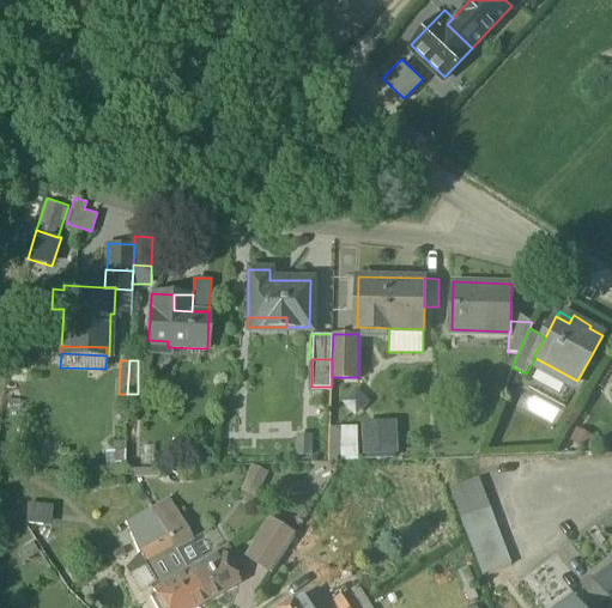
[(361,419),(362,455),(397,454),(395,419),(361,419)]
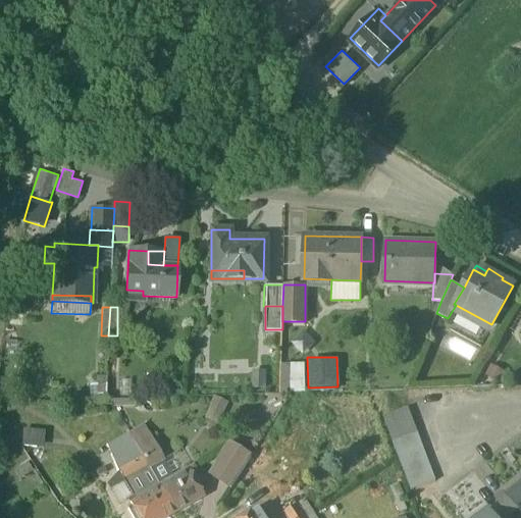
[(305,361),(290,362),(291,392),(306,391),(305,361)]
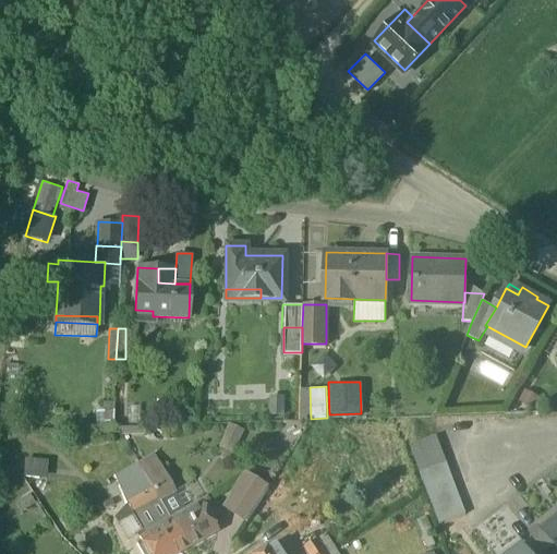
[(310,387),(300,387),(300,419),(311,419),(310,387)]
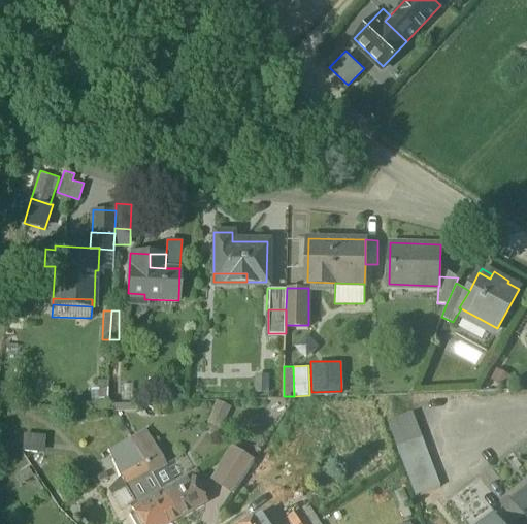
[(269,373),(255,372),(255,391),(269,392),(269,373)]
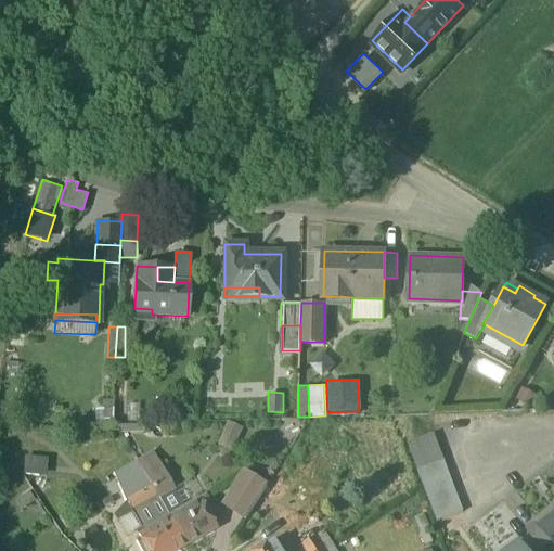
[(243,425),(229,419),(217,444),(232,450),(243,425)]
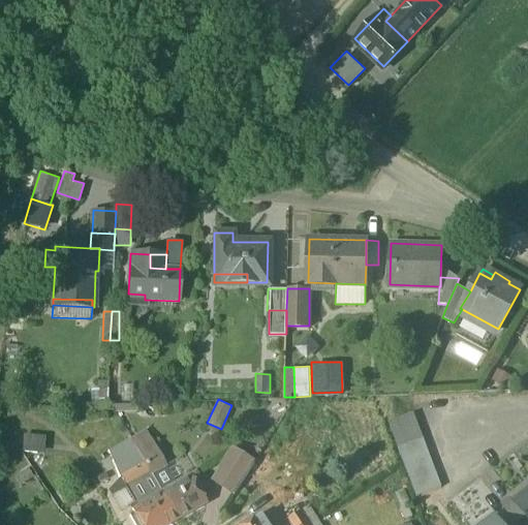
[(390,420),(394,433),(417,424),(412,411),(390,420)]
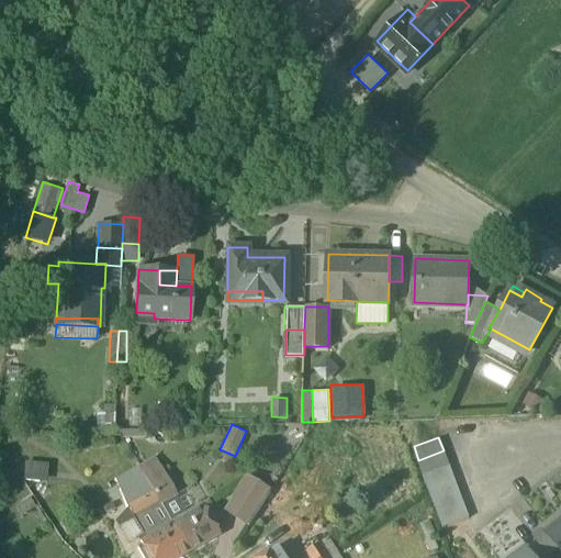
[(448,464),(444,450),(418,460),(424,472),(448,464)]
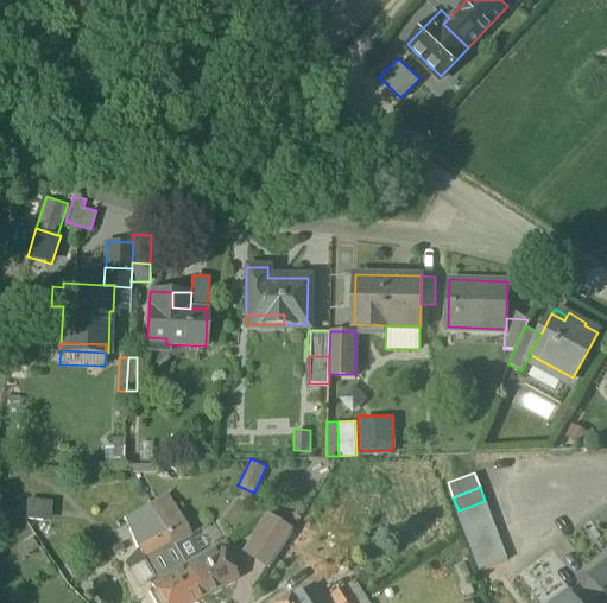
[(157,515),(175,506),(166,493),(150,501),(151,503),(157,515)]
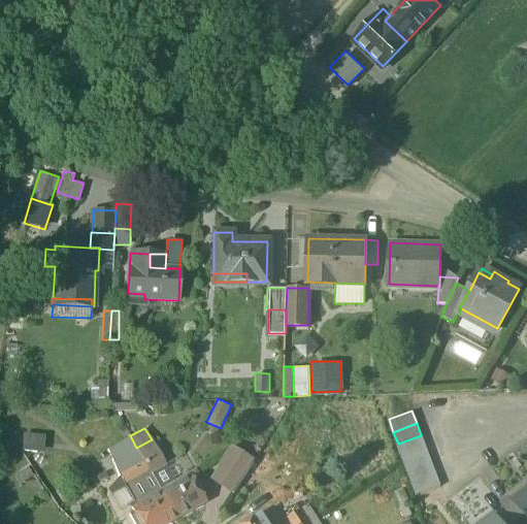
[(25,432),(23,449),(37,450),(38,434),(25,432)]
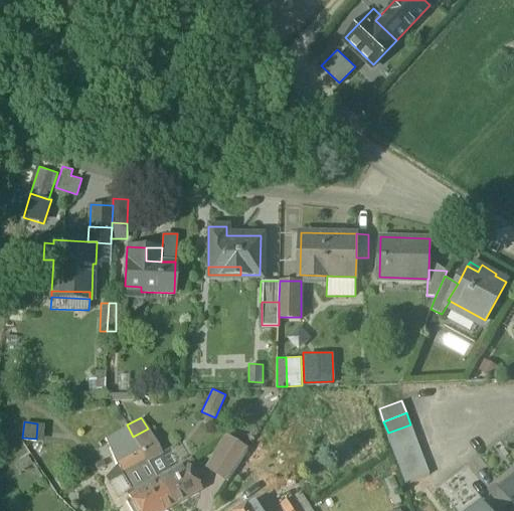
[(415,437),(410,424),(388,433),(392,445),(415,437)]
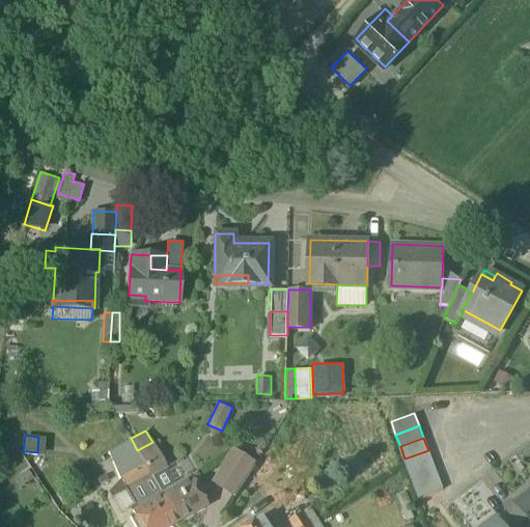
[(118,475),(143,461),(137,450),(132,440),(109,451),(118,475)]
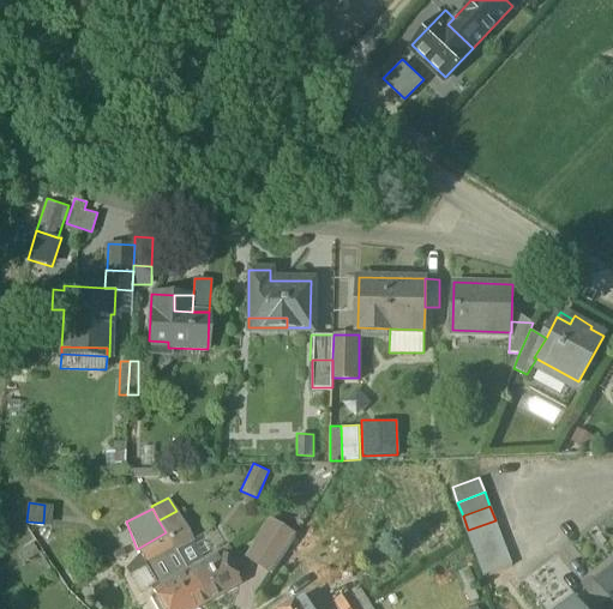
[(176,511),(158,520),(166,532),(175,548),(192,538),(176,511)]
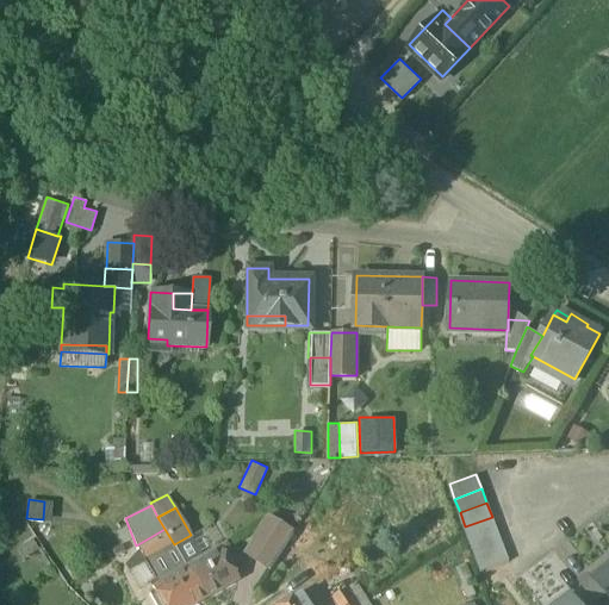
[(246,552),(271,567),(293,531),(269,516),(246,552)]
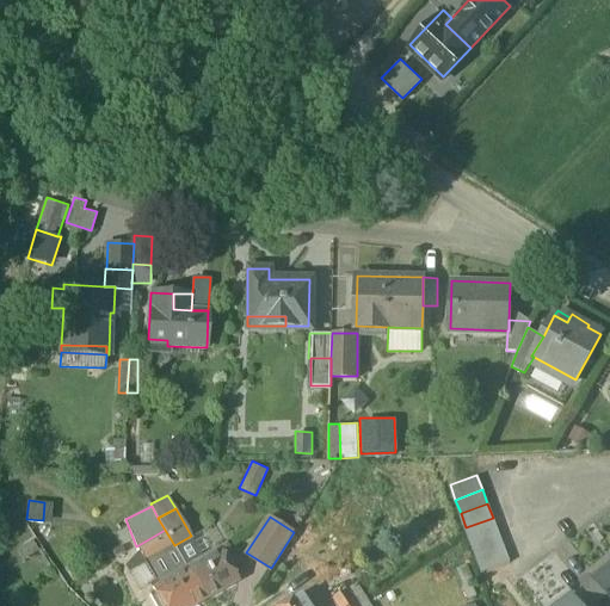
[(498,531),(493,518),(466,527),(470,542),(498,531)]
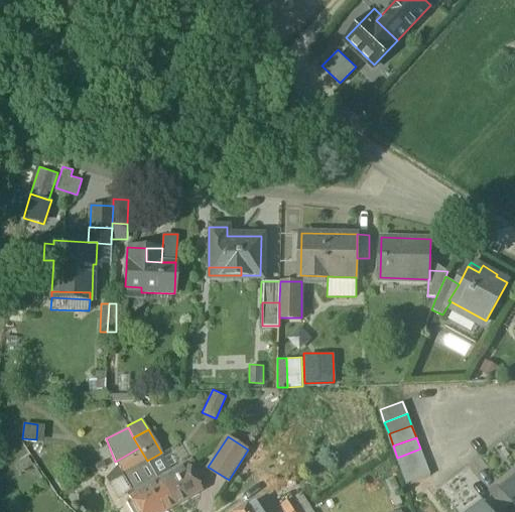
[(173,445),(161,453),(171,470),(184,463),(173,445)]
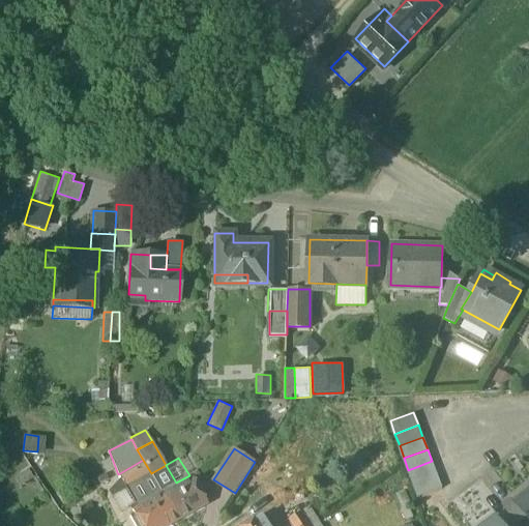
[(125,487),(127,487),(151,473),(143,460),(118,474),(120,477),(125,487)]
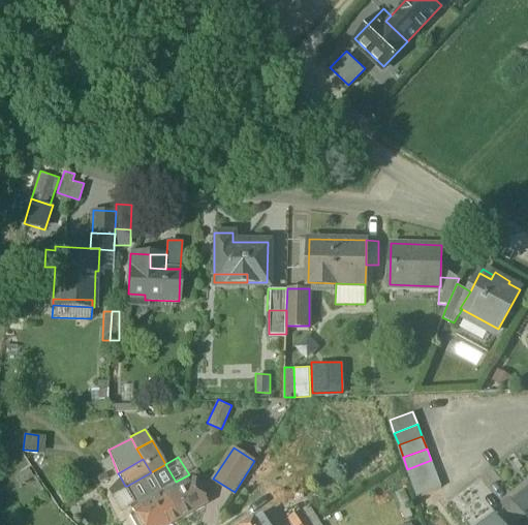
[(435,472),(431,460),(407,469),(412,482),(435,472)]
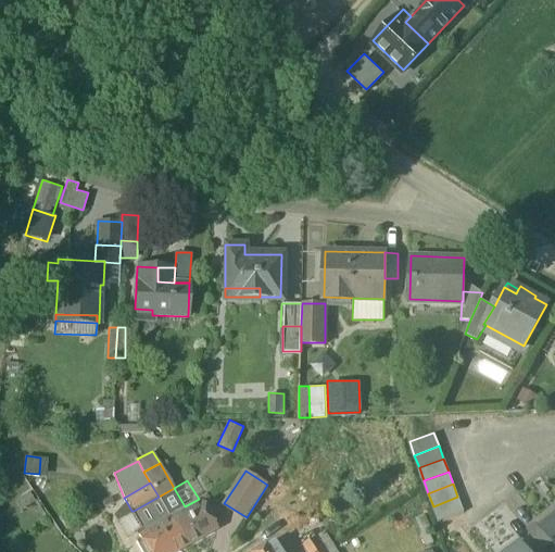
[(159,497),(169,515),(185,506),(174,488),(159,497)]
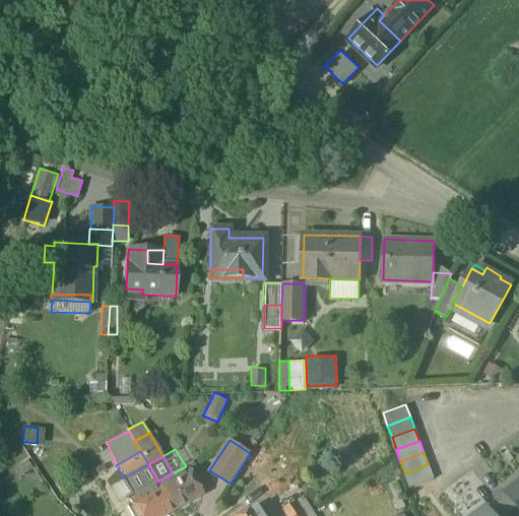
[(192,462),(187,465),(195,480),(201,477),(192,462)]
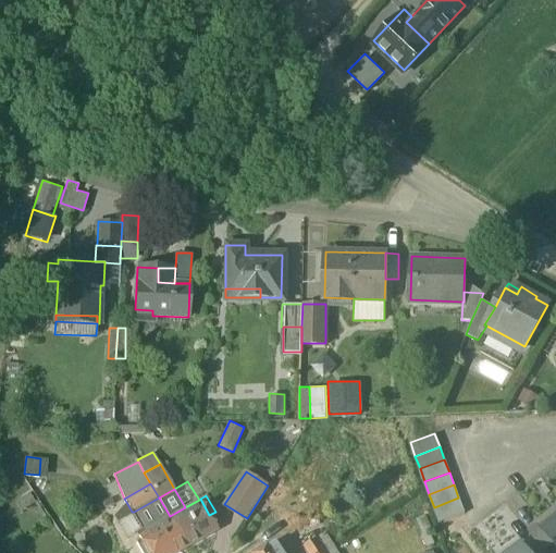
[(170,516),(159,498),(134,512),(145,530),(170,516)]
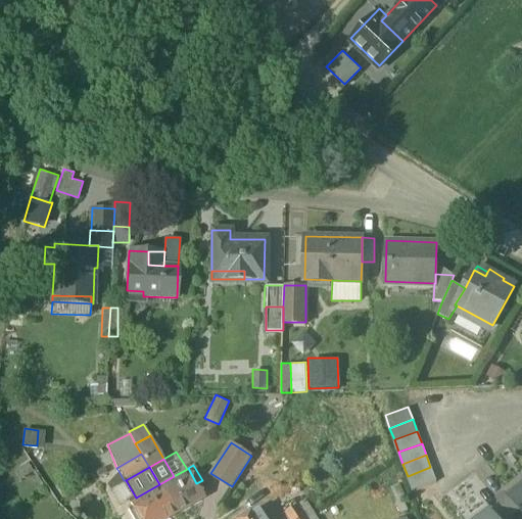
[(435,479),(430,467),(408,476),(412,488),(433,480),(435,479)]
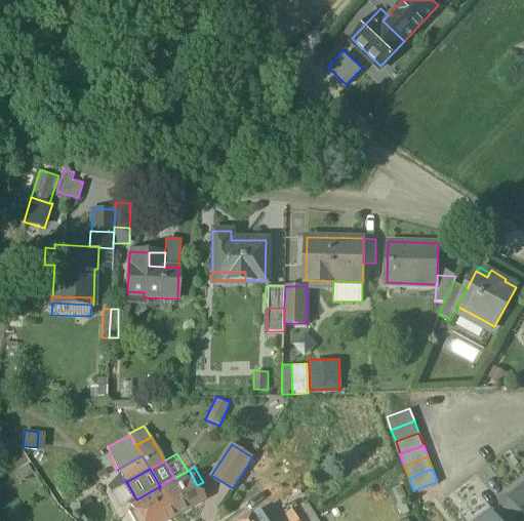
[(188,471),(174,478),(160,486),(175,513),(204,497),(197,485),(189,470),(188,471)]
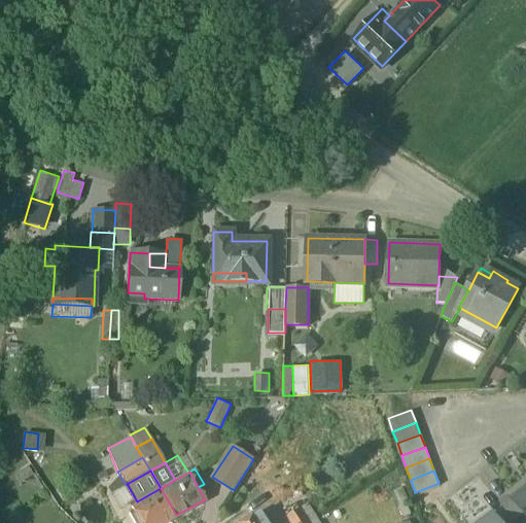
[(130,501),(132,504),(137,501),(127,484),(125,484),(119,475),(107,487),(120,508),(130,501)]
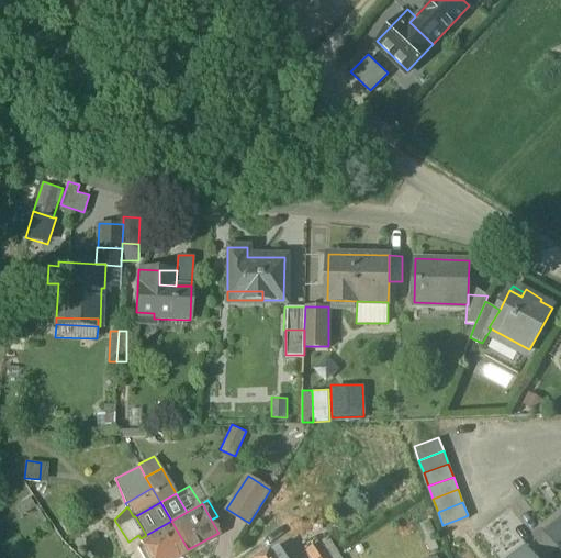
[(172,557),(188,549),(171,521),(146,535),(141,538),(144,544),(138,547),(144,557),(150,557),(152,557),(172,557)]
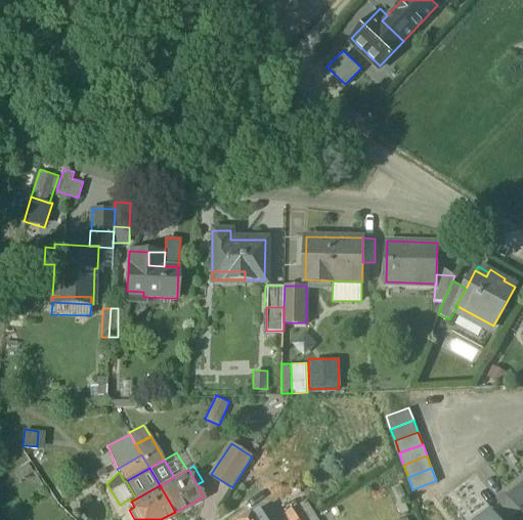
[(522,487),(510,497),(521,512),(522,514),(522,487)]
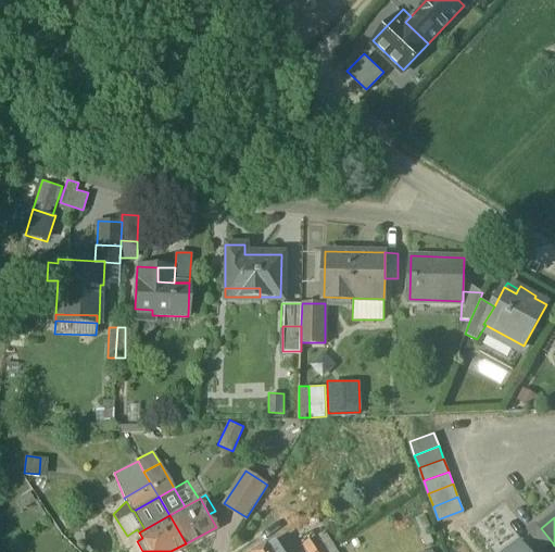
[(528,530),(543,551),(553,543),(541,528),(537,523),(528,530)]
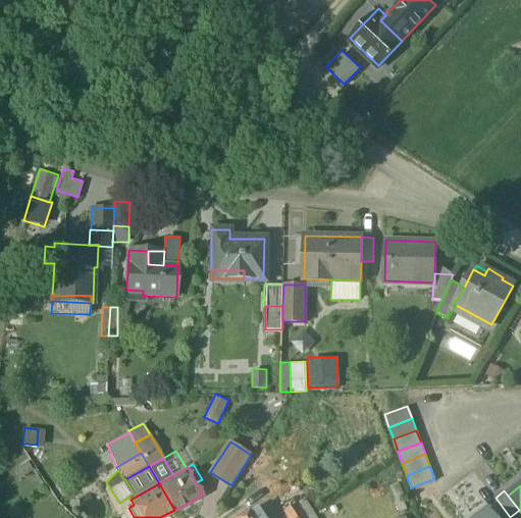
[(305,496),(297,502),(305,515),(314,509),(305,496)]
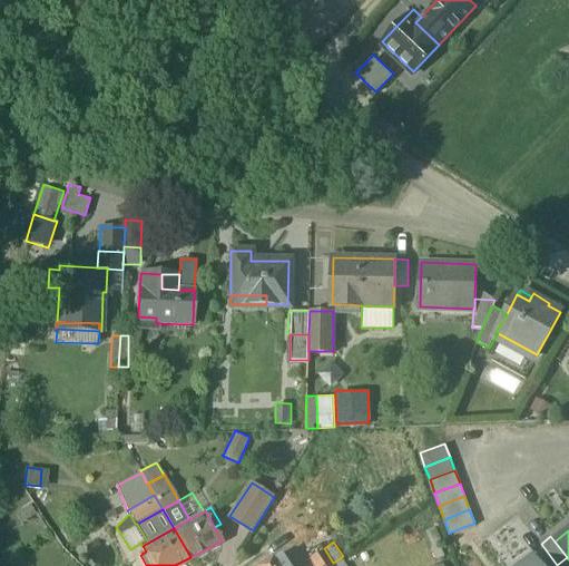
[(311,556),(316,565),(327,565),(333,563),(324,548),(311,556)]
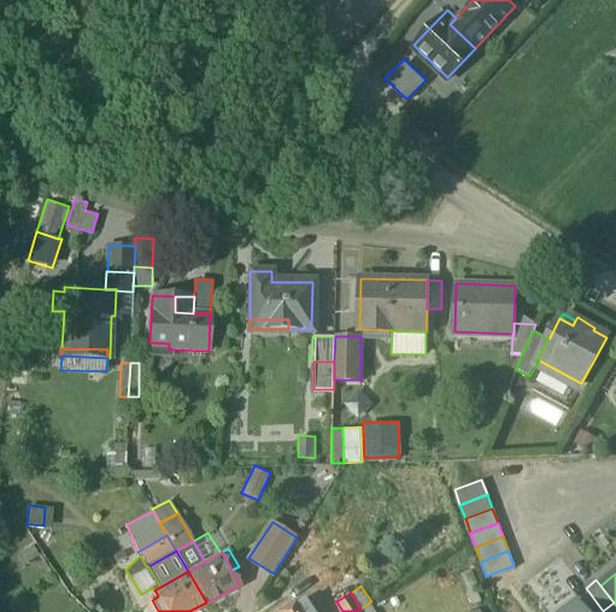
[(286,611),(314,611),(306,599),(286,611)]
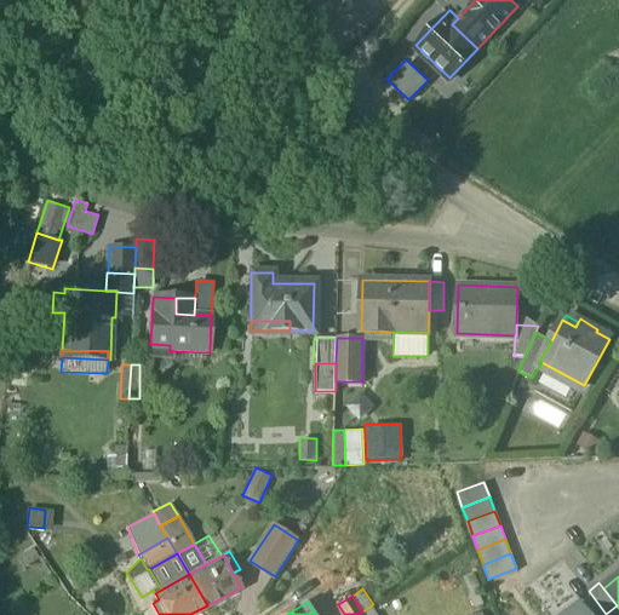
[(379,614),(373,604),(362,611),(365,614),(379,614)]
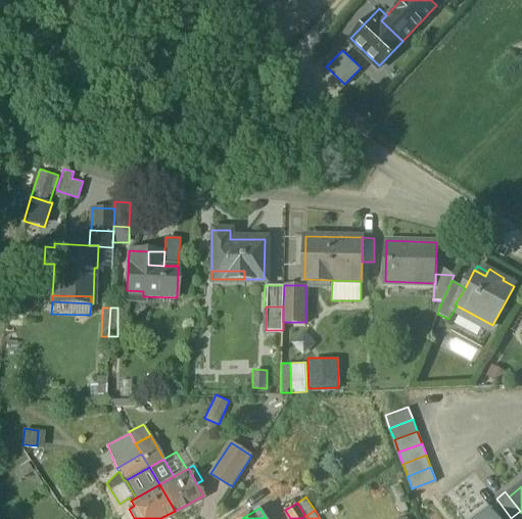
[(496,518),(490,510),(478,518),(496,518)]
